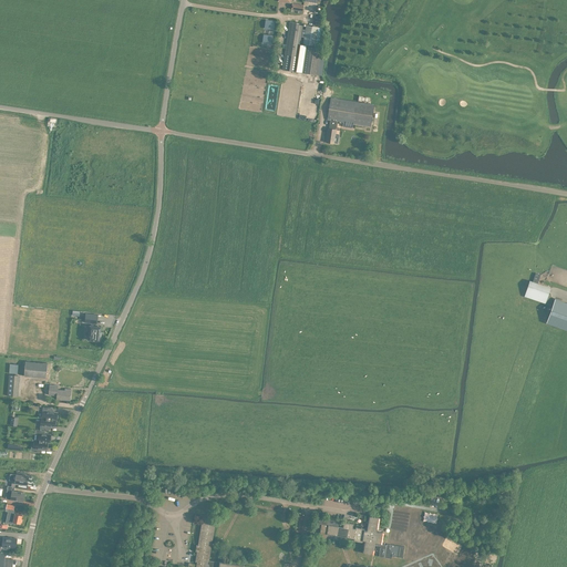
[(266,20),(265,28),(274,29),(275,21),(266,20)]
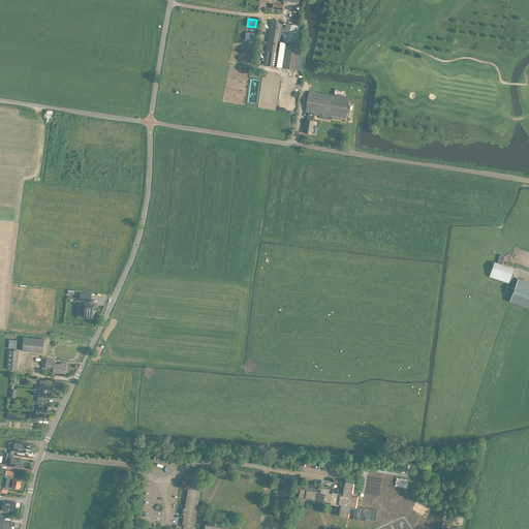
[(263,64),(276,66),(279,43),(280,41),(282,22),(271,20),(263,64)]
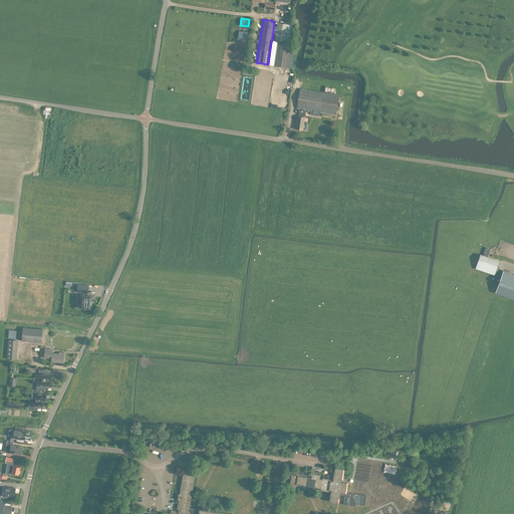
[(239,31),(238,38),(246,39),(247,32),(239,31)]
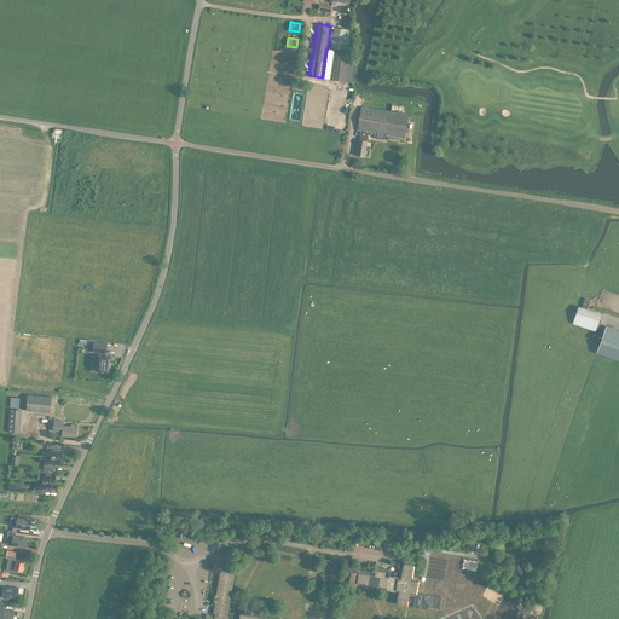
[(327,51),(323,77),(329,79),(333,55),(334,48),(328,48),(327,51)]
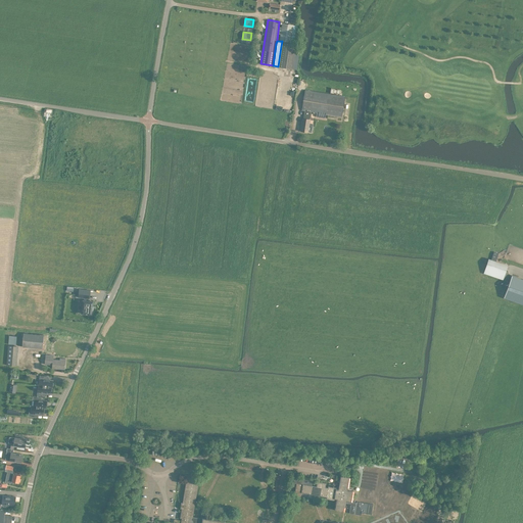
[(296,48),(286,47),(281,46),(278,66),(283,66),(293,68),(296,48)]
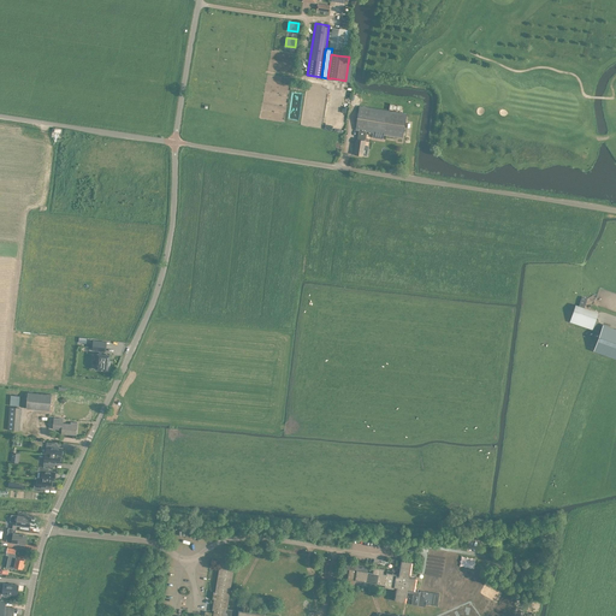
[(359,105),(355,130),(359,130),(365,131),(373,132),(383,134),(389,135),(400,136),(402,137),(406,113),(359,105)]
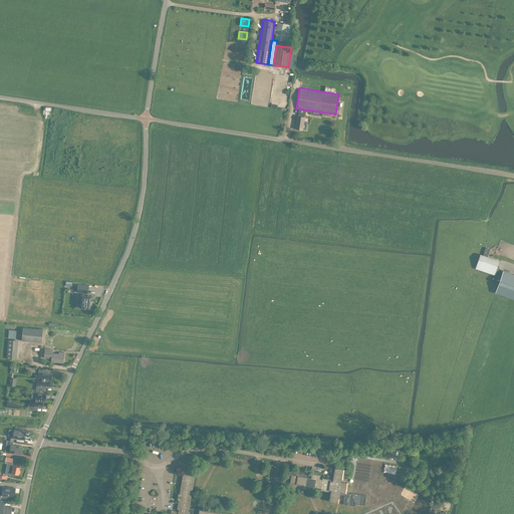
[(297,115),(295,129),(302,130),(304,116),(303,116),(304,109),(299,108),(298,115),(297,115)]
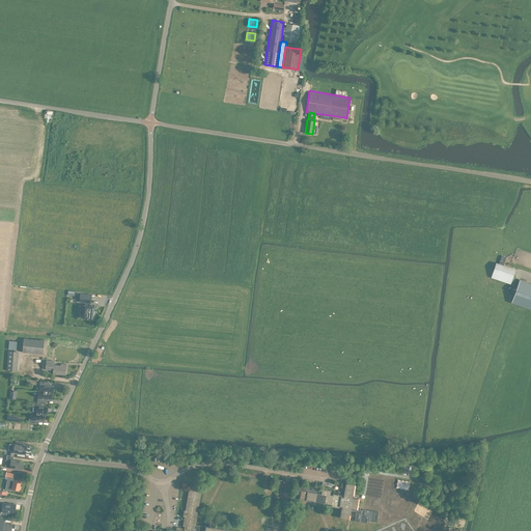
[(493,272),(491,277),(510,284),(512,278),(515,269),(503,264),(498,263),(496,262),(493,272)]
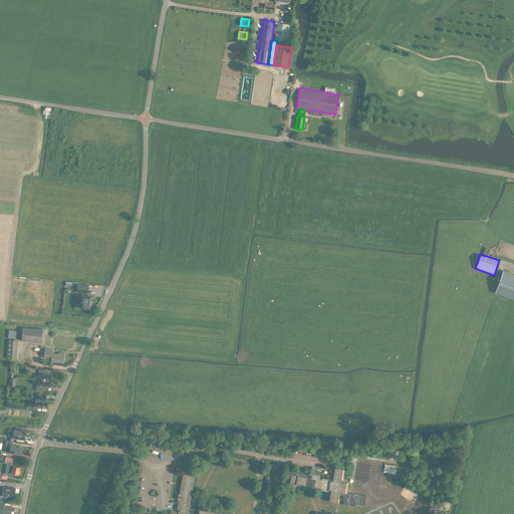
[(495,291),(513,297),(513,274),(503,270),(495,291)]
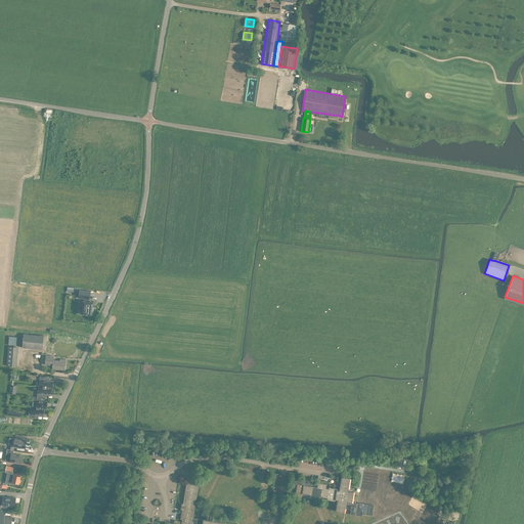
[(89,299),(90,291),(79,290),(78,298),(84,298),(83,300),(82,313),(91,315),(92,310),(93,310),(93,306),(92,306),(93,302),(88,301),(89,299)]
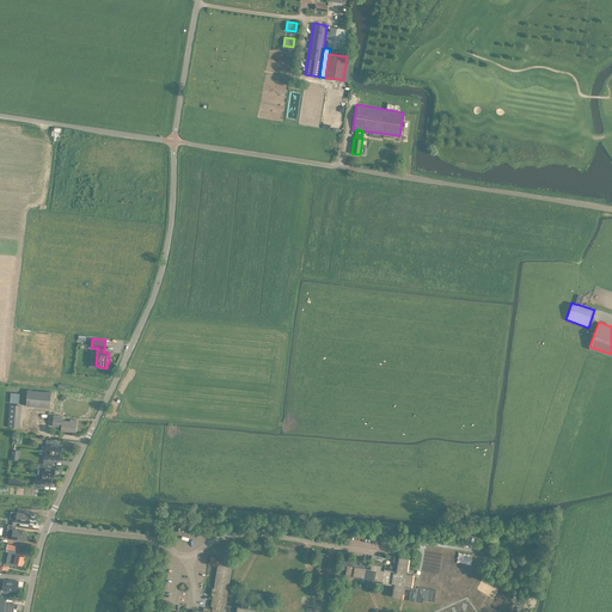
[(28,390),(26,405),(34,407),(49,408),(50,392),(28,390)]
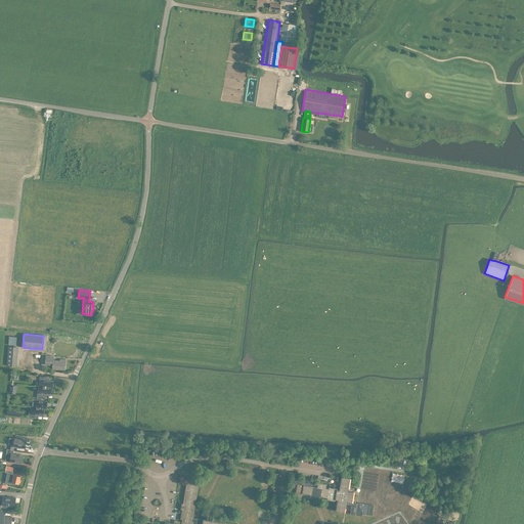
[(15,366),(17,347),(8,346),(6,365),(15,366)]
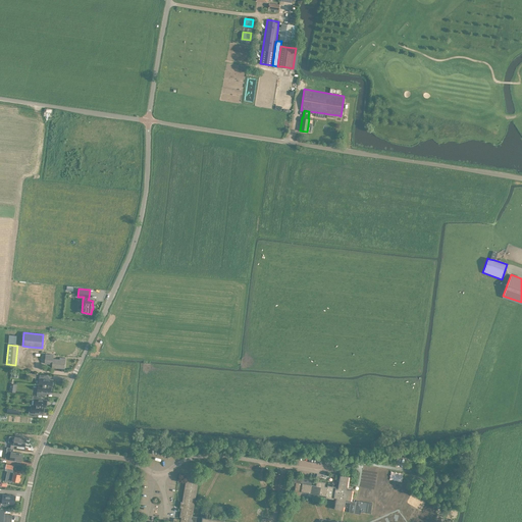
[(45,354),(44,363),(50,364),(50,365),(52,365),(52,367),(64,368),(65,358),(59,357),(59,359),(53,358),(53,355),(45,354)]
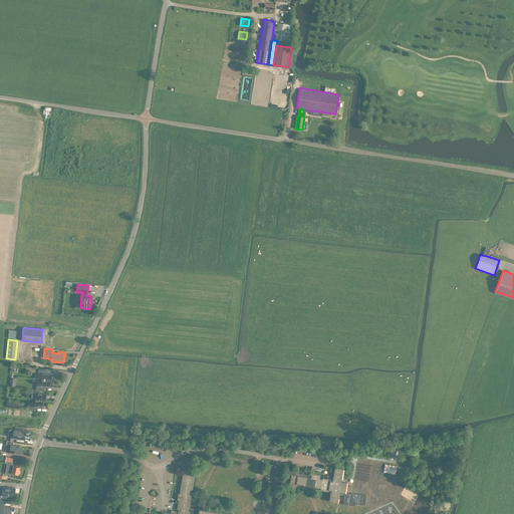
[(38,378),(37,378),(51,379),(52,378),(52,376),(51,375),(51,373),(46,372),(46,369),(39,368),(38,378)]
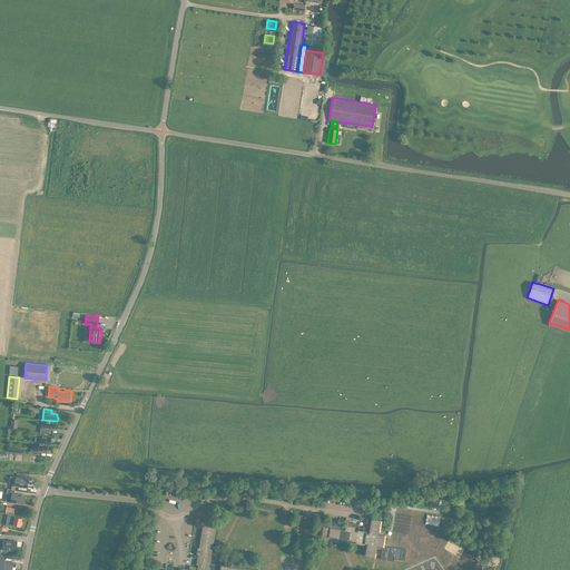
[(57,422),(57,421),(41,420),(40,431),(48,432),(48,428),(55,429),(56,426),(57,425),(57,423),(56,422),(57,422)]
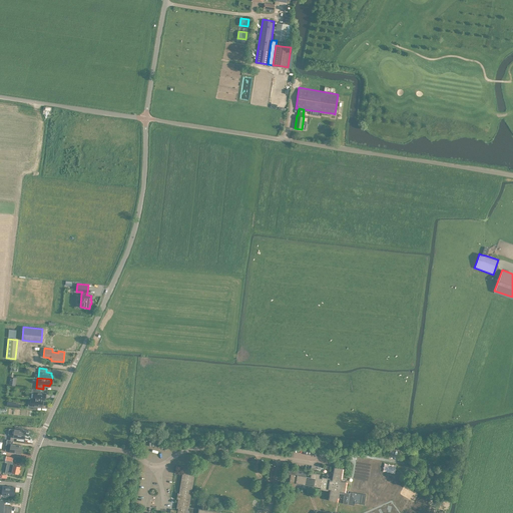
[(29,392),(29,398),(32,399),(45,400),(45,398),(46,398),(46,396),(45,395),(45,393),(41,393),(38,393),(38,390),(32,389),(31,392),(29,392)]
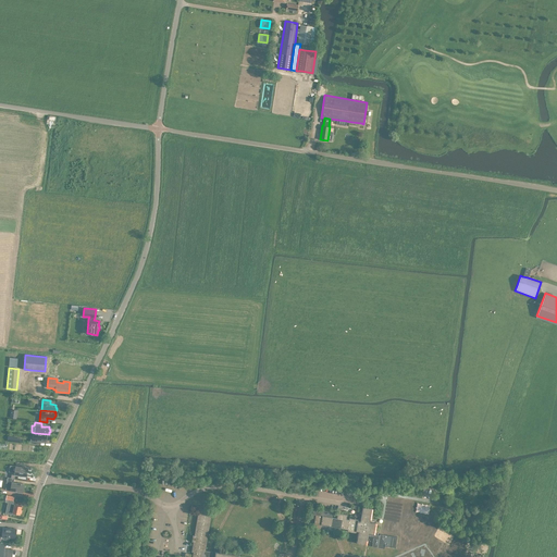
[(31,438),(31,443),(37,443),(38,440),(46,441),(46,440),(47,438),(47,436),(47,435),(47,434),(49,434),(35,433),(34,440),(31,438)]
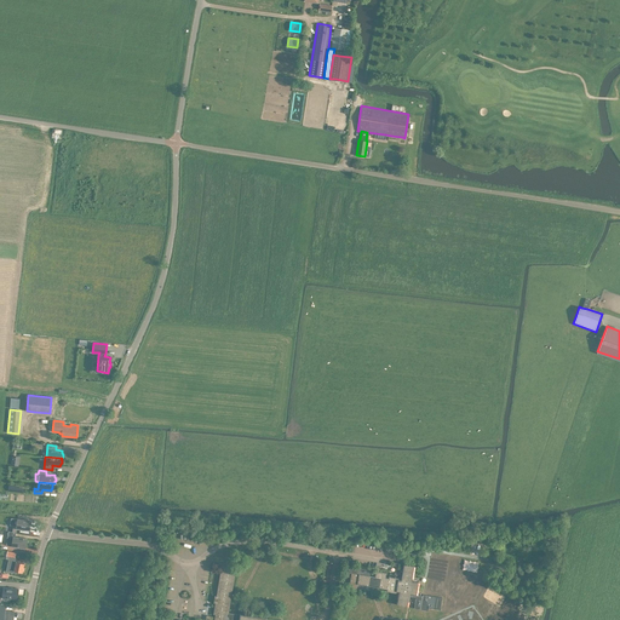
[(9,523),(9,528),(9,530),(16,532),(17,528),(30,530),(32,521),(17,518),(16,524),(9,523)]
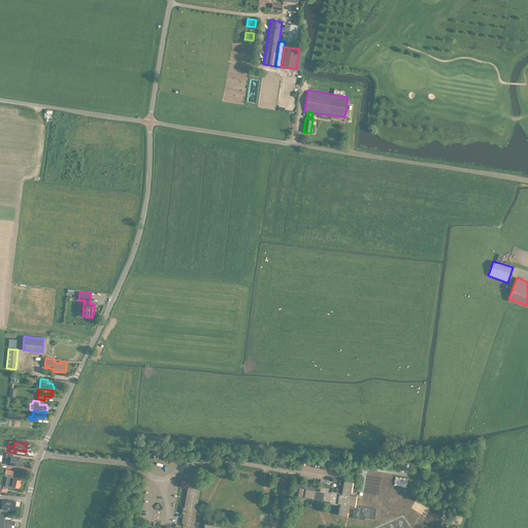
[(7,452),(7,453),(5,464),(22,466),(23,459),(21,458),(13,457),(13,453),(7,452)]
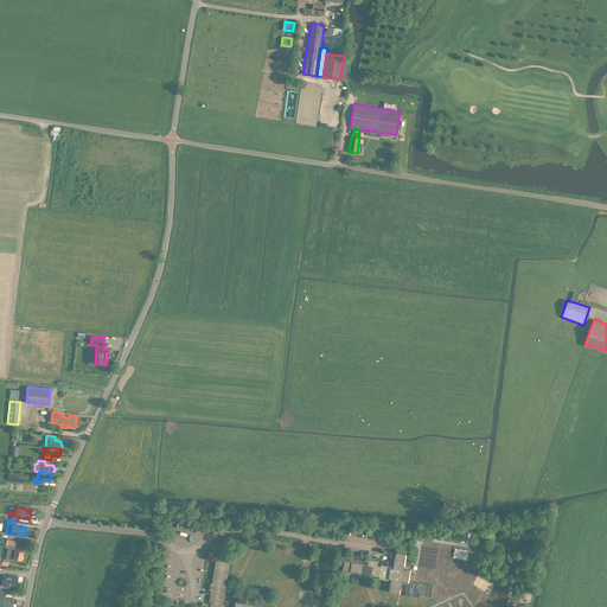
[(8,548),(6,558),(12,561),(13,561),(14,558),(21,560),(24,551),(16,549),(14,549),(16,545),(14,545),(14,547),(8,545),(8,548)]
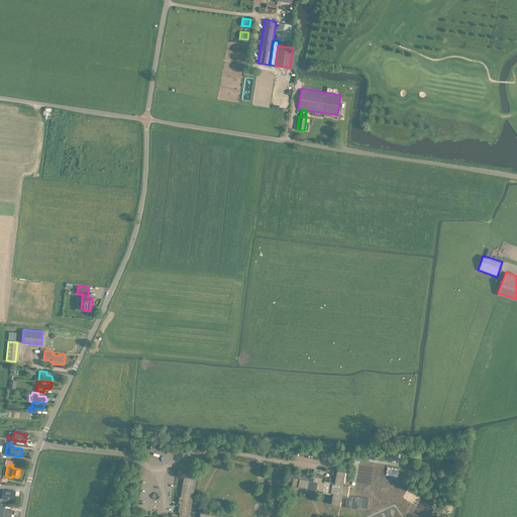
[(290,491),(297,492),(298,487),(322,491),(322,493),(330,494),(330,493),(332,493),(331,504),(339,505),(341,497),(346,498),(345,507),(356,509),(356,507),(367,508),(369,498),(352,495),(351,497),(347,496),(348,485),(343,484),(345,472),(336,470),(334,483),(332,483),(332,482),(324,480),(323,482),(321,481),(322,477),(313,476),(312,481),(308,480),(309,475),(291,472),(290,477),(293,478),(290,491)]
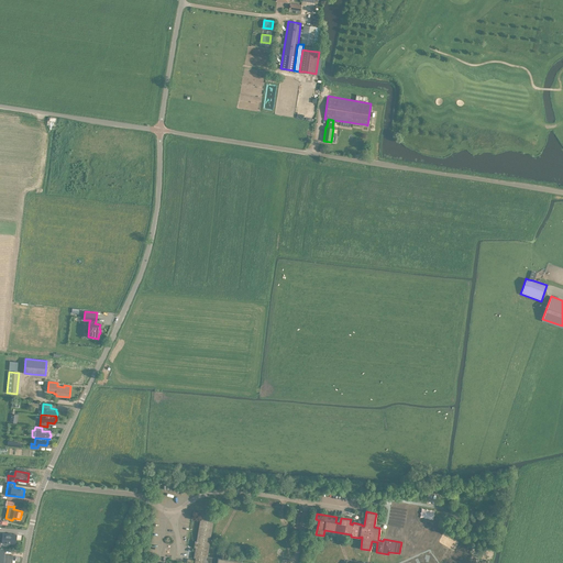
[(241,562),(242,561),(238,560),(238,555),(228,553),(228,558),(218,556),(217,558),(208,555),(213,520),(214,520),(216,517),(200,514),(196,541),(195,540),(194,548),(195,548),(194,558),(195,558),(195,560),(190,559),(189,562),(191,562),(241,562)]
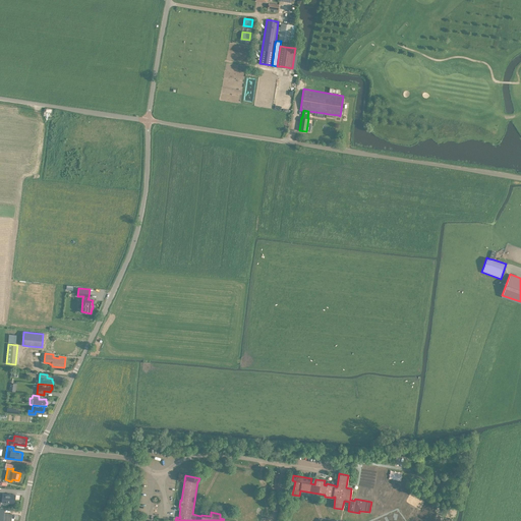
[(1,503),(14,504),(15,495),(2,494),(1,503)]
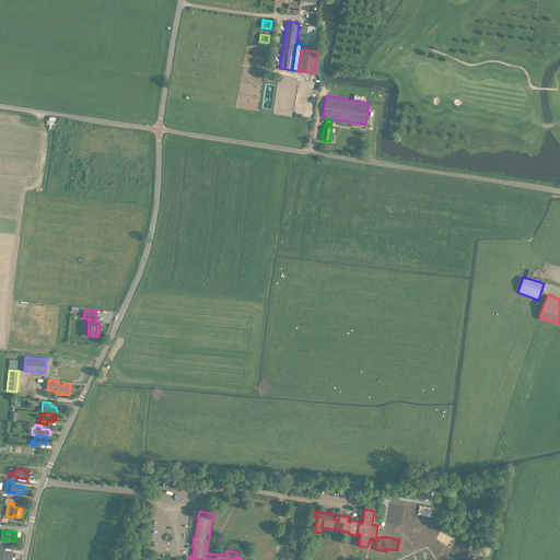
[(0,559),(11,559),(13,552),(4,551),(4,547),(1,546),(1,545),(0,545),(0,559)]
